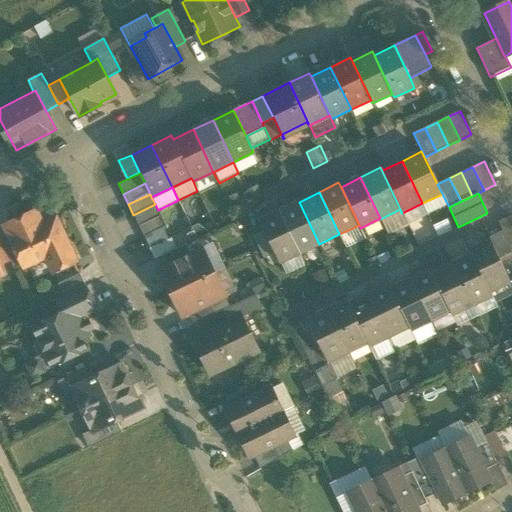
[(422,203),(428,215),(447,205),(442,194),(422,203)]
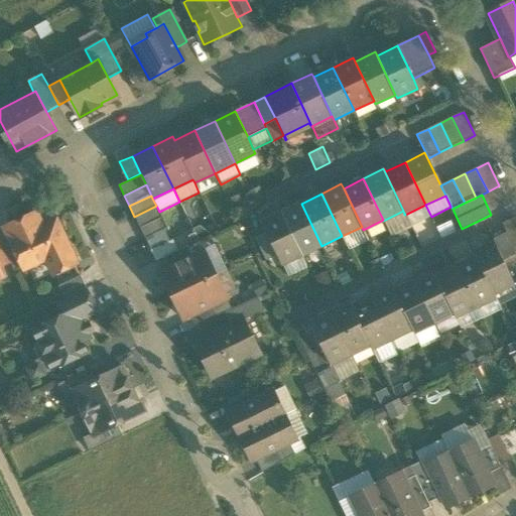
[(301,204),(281,213),(301,255),(321,246),(301,204)]
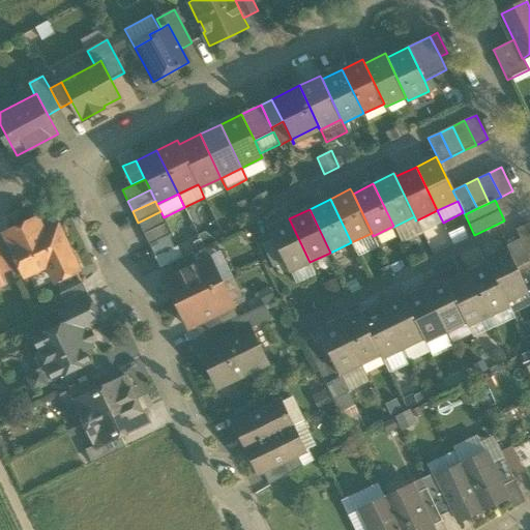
[(443,223),(437,210),(416,221),(422,233),(443,223)]
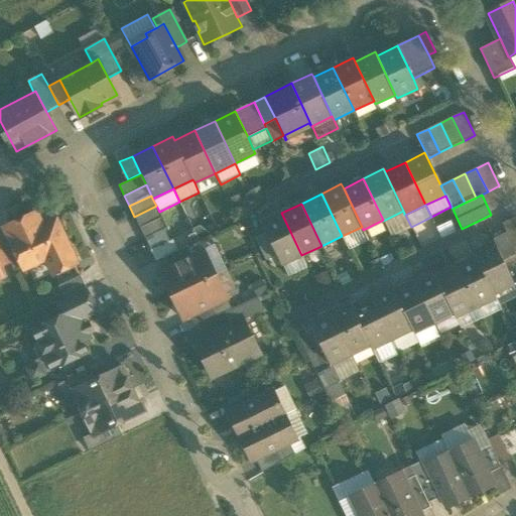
[(134,217),(139,228),(161,218),(159,212),(156,206),(134,217)]
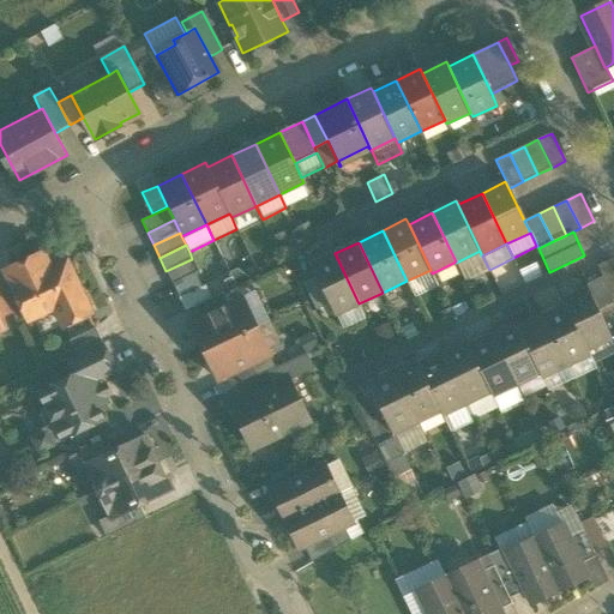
[(489,270),(482,256),(481,256),(480,251),(456,263),(465,282),(489,270)]
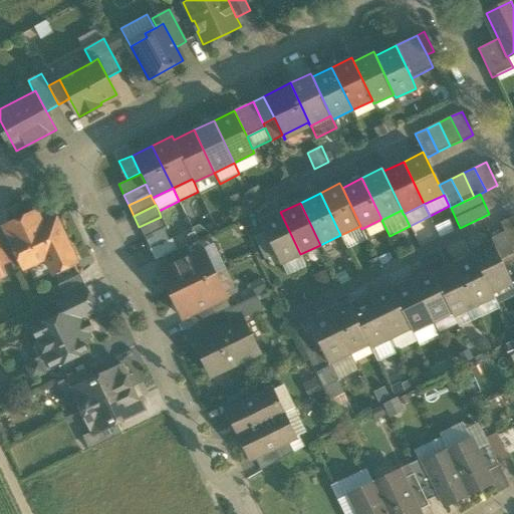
[(280,264),(300,254),(280,212),(260,222),(265,233),(276,255),(280,264)]
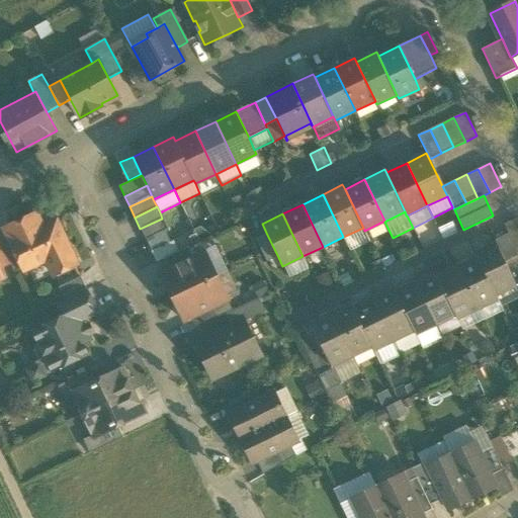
[(47,258),(54,274),(75,264),(56,223),(41,230),(34,216),(6,229),(8,233),(24,267),(25,268),(47,258)]
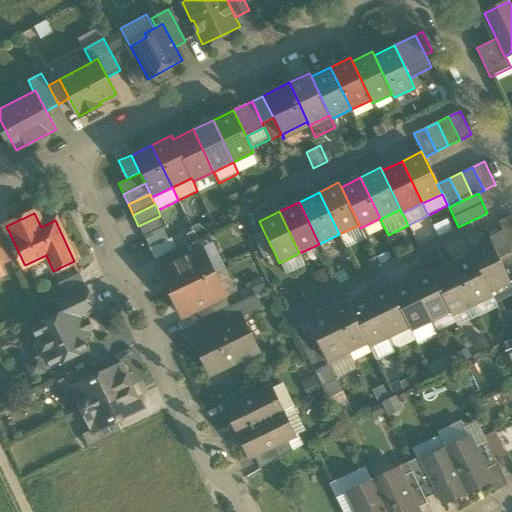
[(511,218),(510,215),(498,221),(502,230),(511,251),(511,218)]
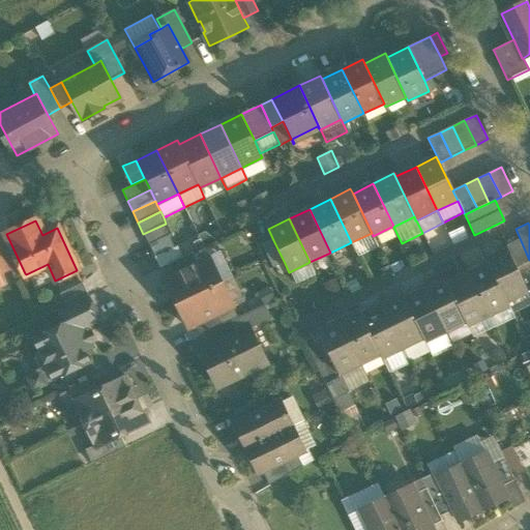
[(149,245),(171,234),(166,224),(143,234),(149,245)]
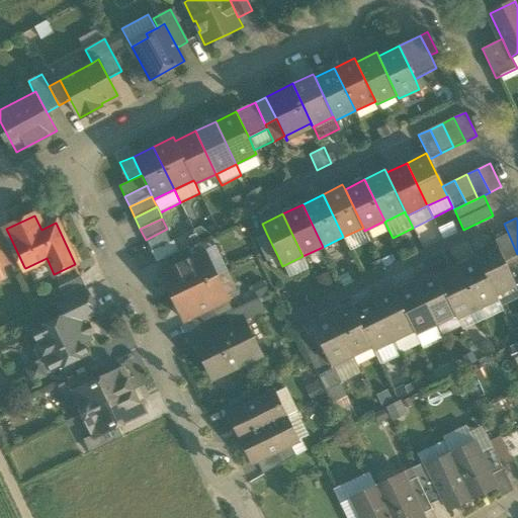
[(363,228),(343,237),(350,252),(370,242),(364,231),(363,228)]
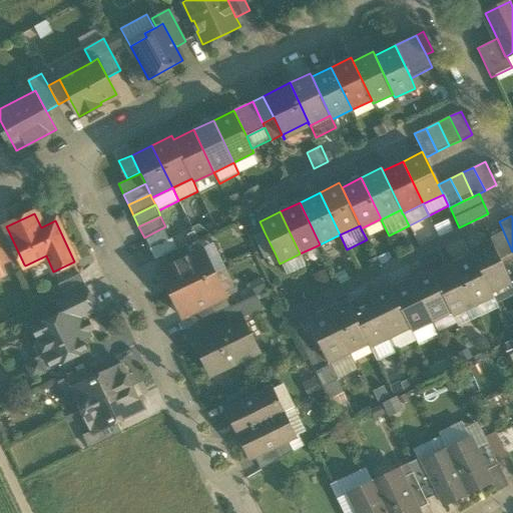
[(165,226),(144,237),(149,247),(170,237),(165,226)]
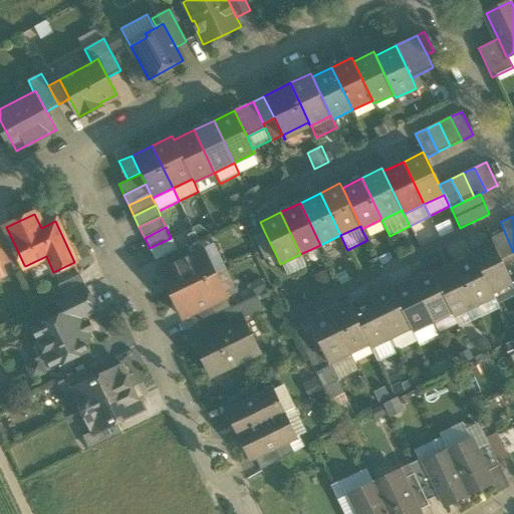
[(8,231),(0,235),(0,241),(10,262),(13,270),(24,265),(8,231)]
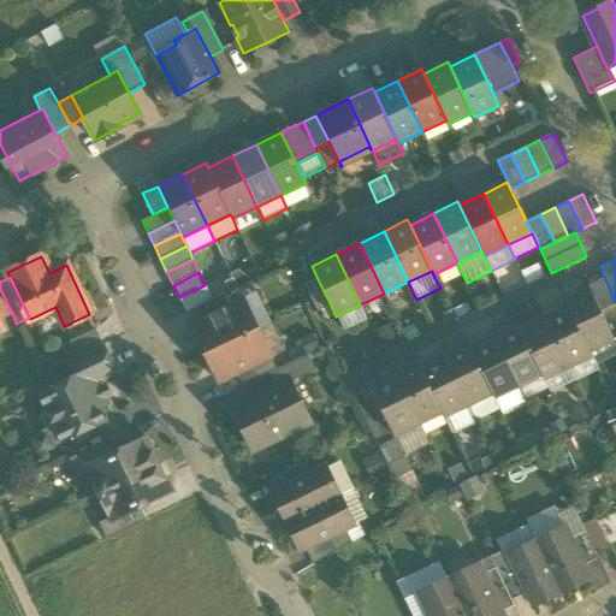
[(588,284),(602,311),(615,303),(615,302),(604,277),(588,284)]
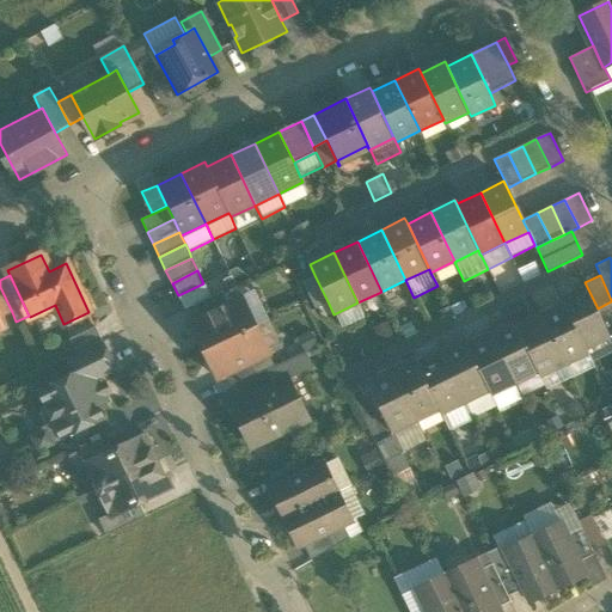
[(316,311),(329,304),(316,277),(303,283),(316,311)]
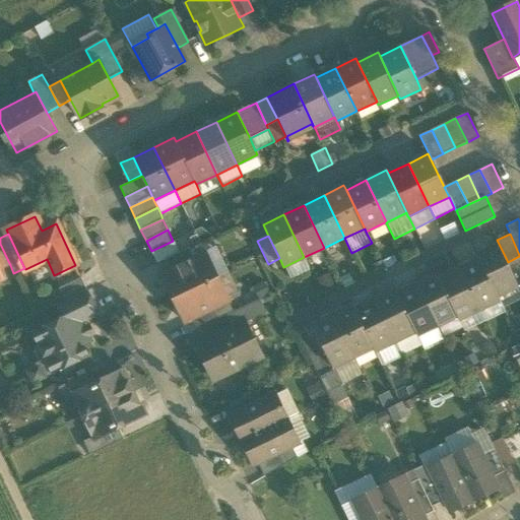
[(151,253),(156,263),(165,260),(179,253),(174,243),(151,253)]
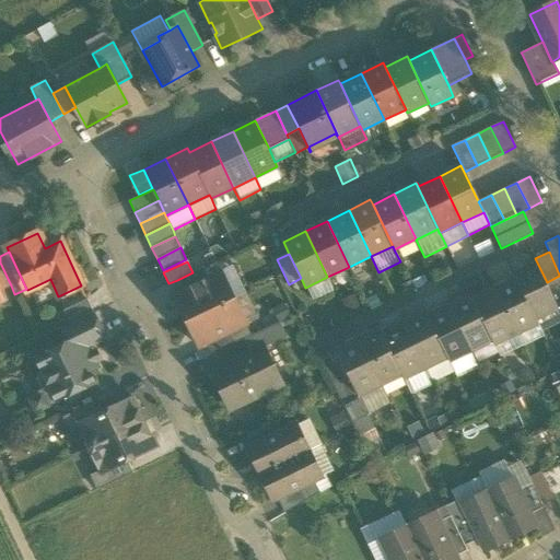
[(513,272),(515,278),(536,319),(558,308),(536,261),(513,272)]
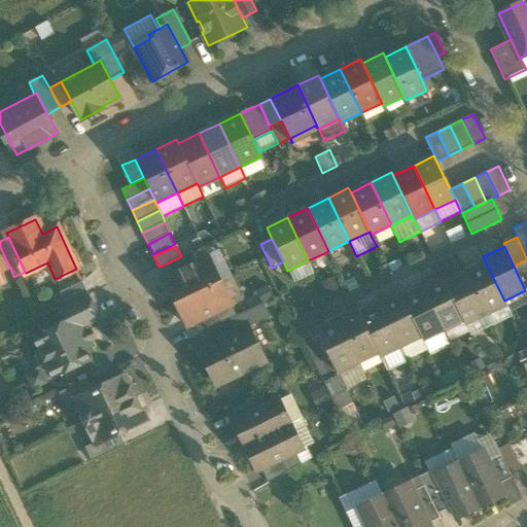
[(0,273),(10,269),(0,247),(0,273)]
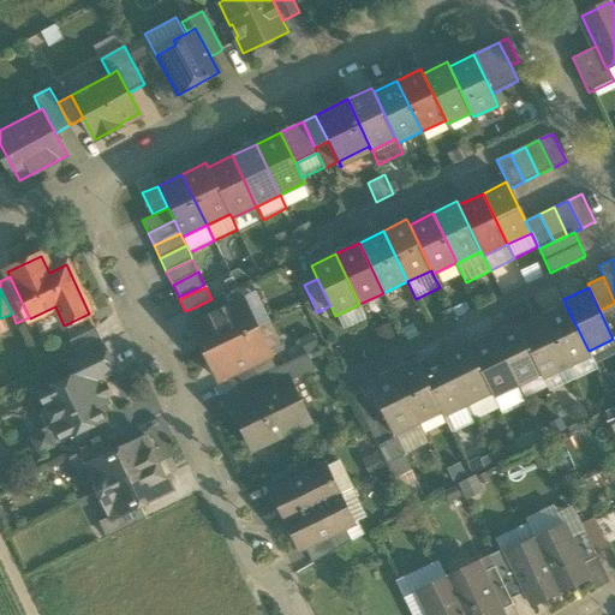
[(243,300),(256,328),(270,322),(256,291),(242,298),(243,300)]
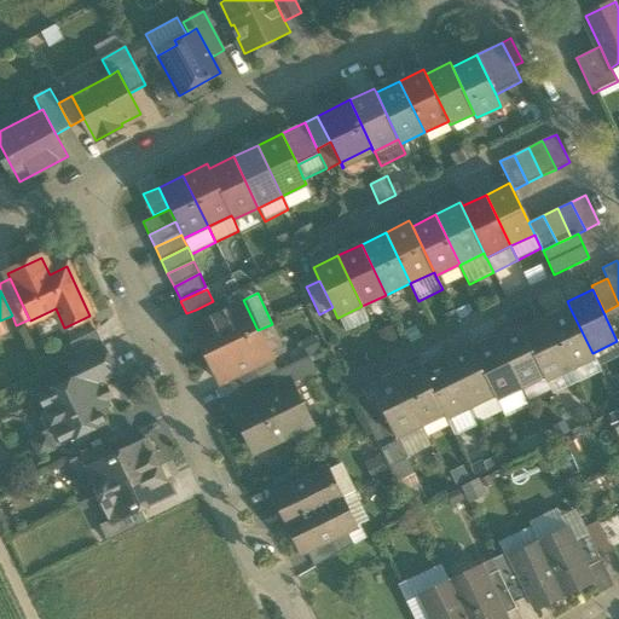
[(196,310),(202,323),(230,308),(224,296),(213,301),(196,310)]
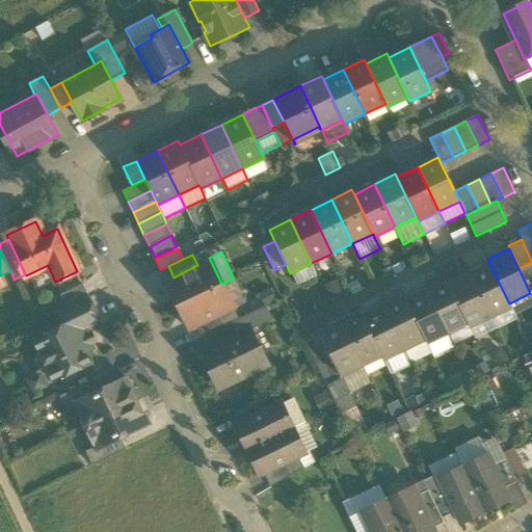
[(165,281),(178,306),(221,284),(210,260),(197,265),(174,277),(165,281)]
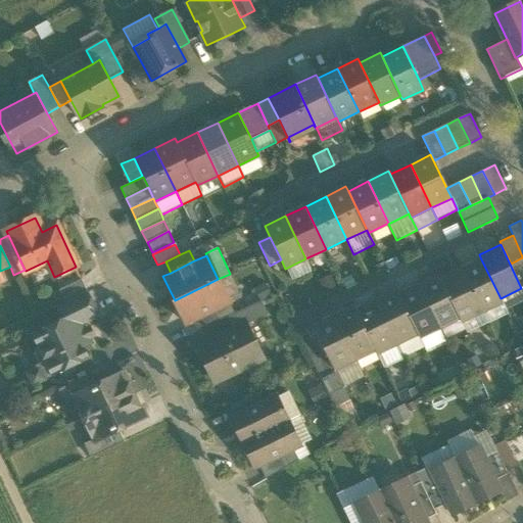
[(313,272),(305,258),(285,269),(291,282),(313,272)]
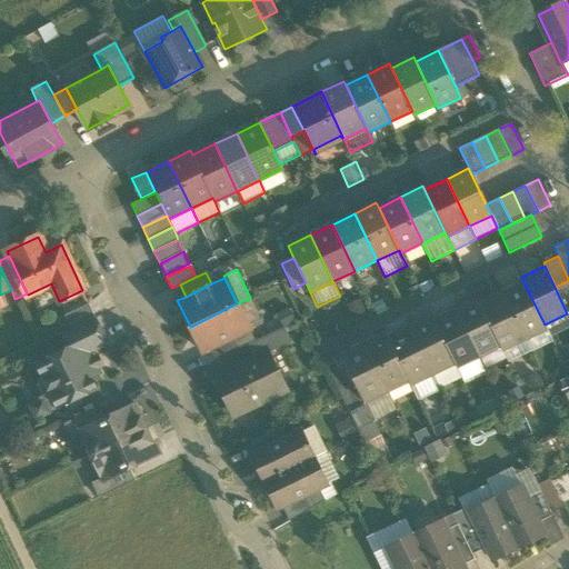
[(547,329),(545,325),(523,282),(502,292),(525,340),(547,329)]
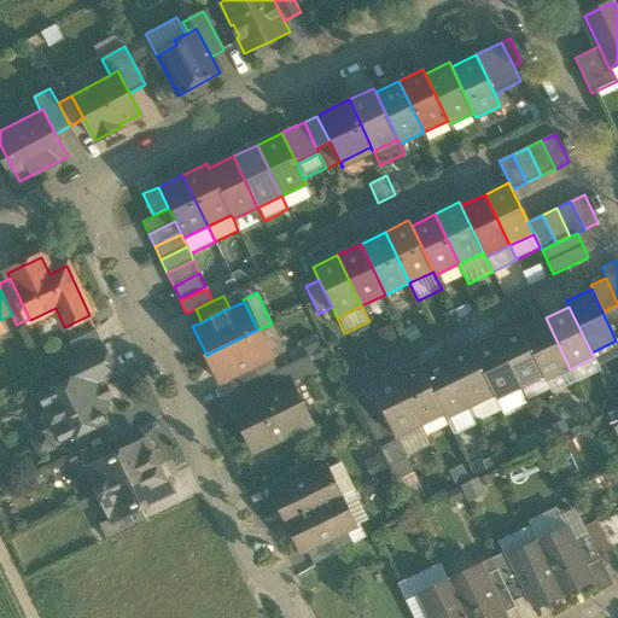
[(546,380),(570,369),(546,318),(522,328),(520,325),(519,325),(546,380)]
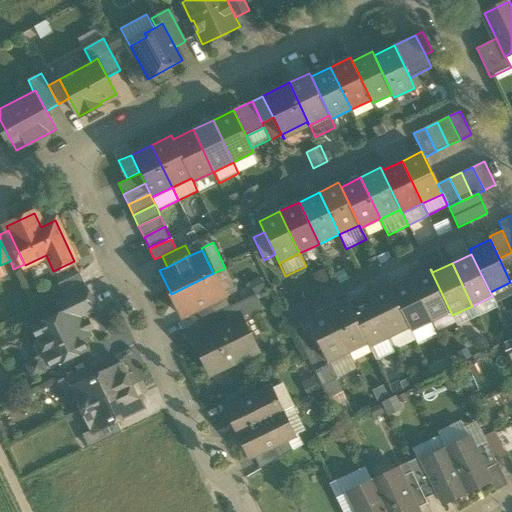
[(213,273),(225,297),(236,291),(225,268),(213,273)]
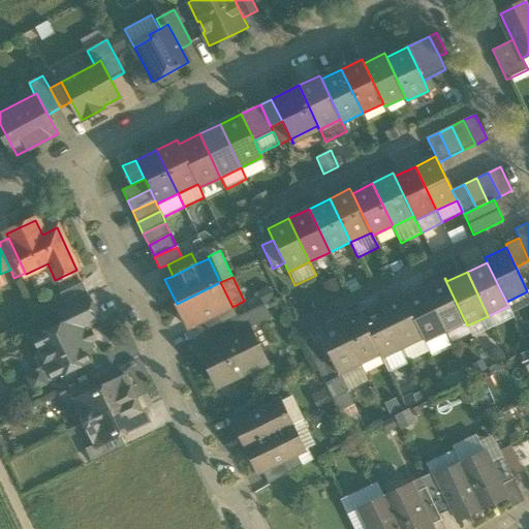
[(466,325),(467,325),(444,278),(424,288),(444,331),(444,332),(465,322),(466,325)]
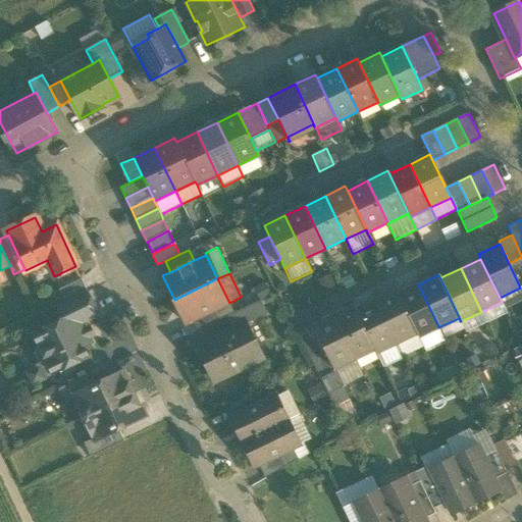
[(58,290),(65,302),(87,292),(81,278),(58,290)]
